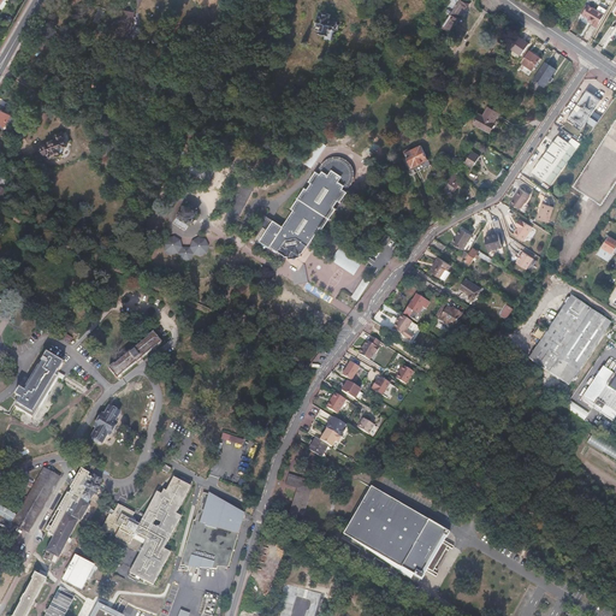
[(460,0),(458,4),(455,9),(445,24),(439,34),(440,35),(444,30),(449,33),(451,28),(451,24),(454,19),(458,22),(462,16),(462,15),(467,6),(468,6),(472,0),(471,0),(460,0)]
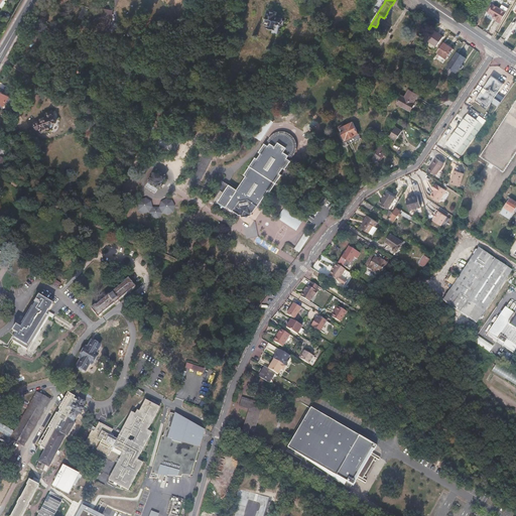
[(493,4),(493,5),(490,3),(486,10),(489,12),(488,13),(494,16),(493,17),(496,19),(495,20),(498,22),(500,23),(507,12),(493,4)]
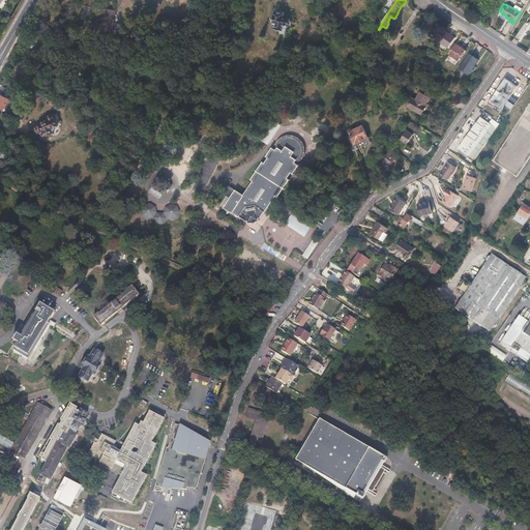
[(391,7),(388,5),(385,9),(387,10),(381,20),(383,21),(391,7)]
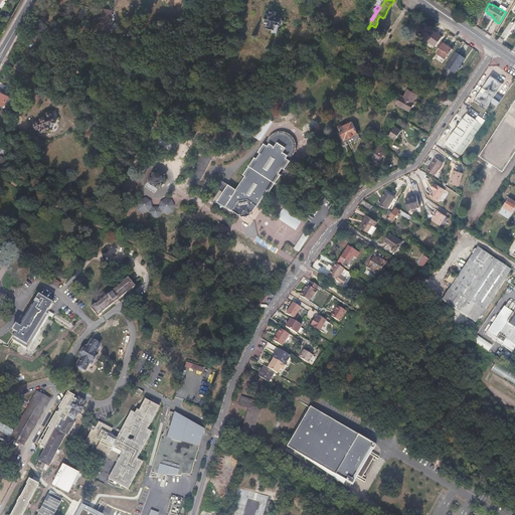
[(113,11),(104,9),(100,29),(109,31),(113,11)]
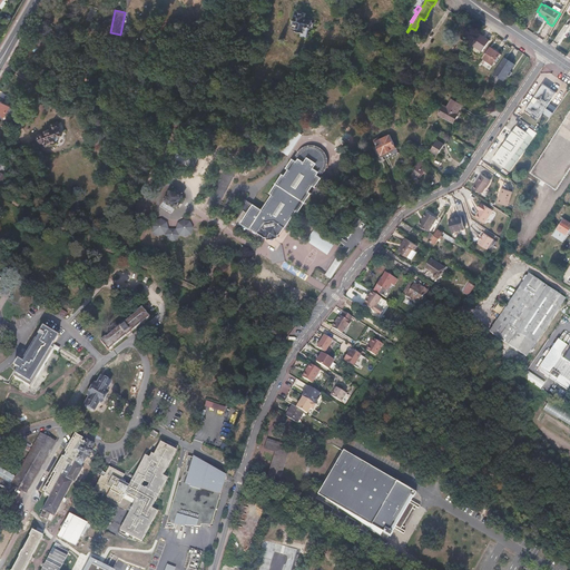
[(294,23),(295,23),(294,27),(297,28),(297,31),(303,32),(302,36),(308,37),(311,28),(312,27),(314,27),(315,22),(313,21),(313,20),(305,18),(306,13),(297,11),(294,23)]
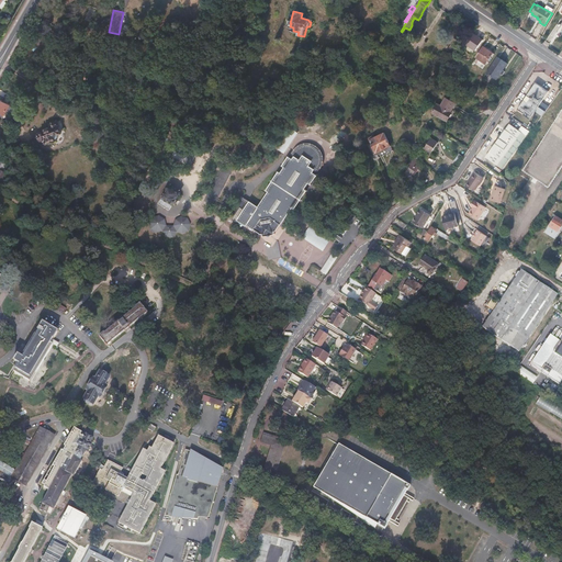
[(54,30),(42,23),(38,30),(51,36),(54,30)]
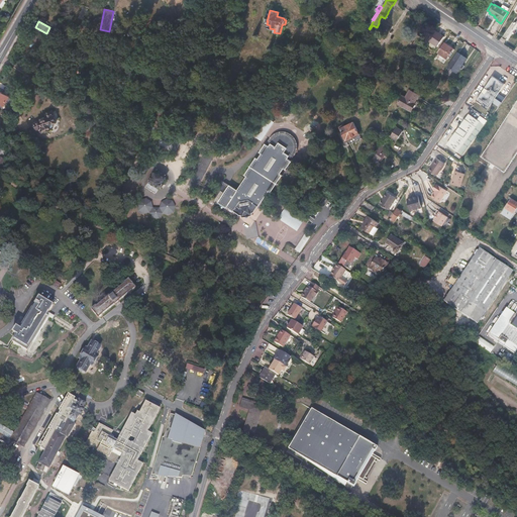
[(370,29),(369,28),(358,43),(364,45),(373,31),(370,29)]
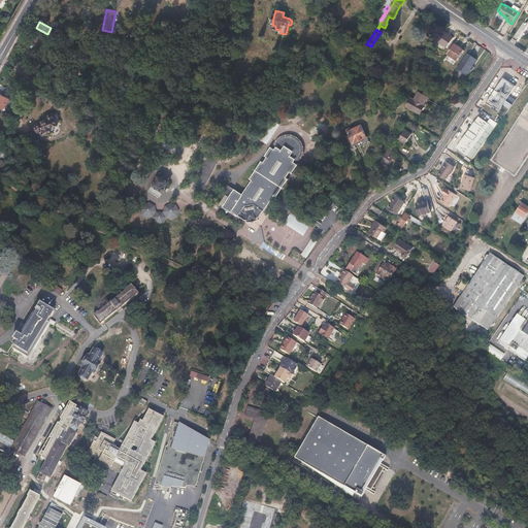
[(453,37),(443,32),(437,42),(447,47),(453,37)]
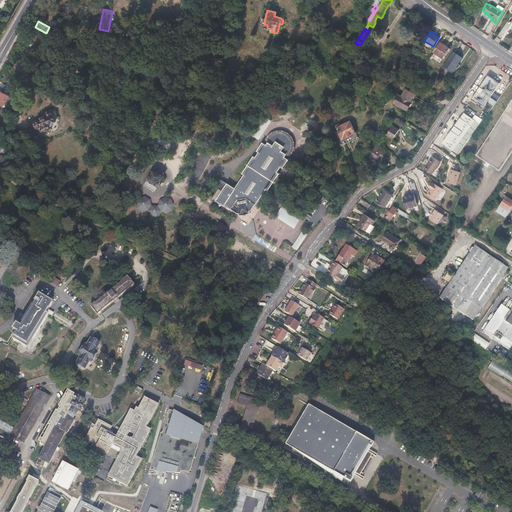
[(450,48),(441,42),(435,51),(443,57),(450,48)]
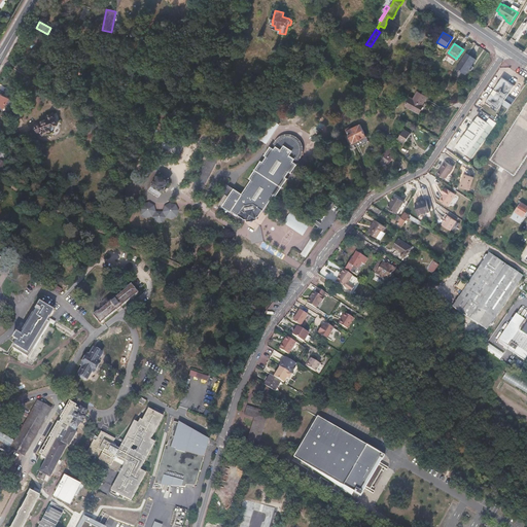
[(467,76),(478,60),(467,54),(457,69),(467,76)]
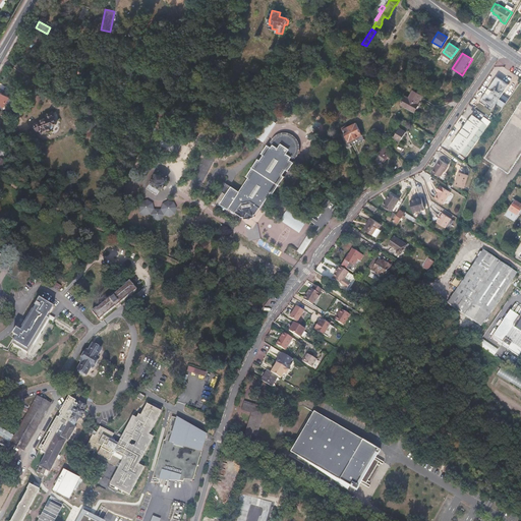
[(47,59),(44,57),(35,72),(38,73),(40,70),(41,70),(46,62),(47,59)]
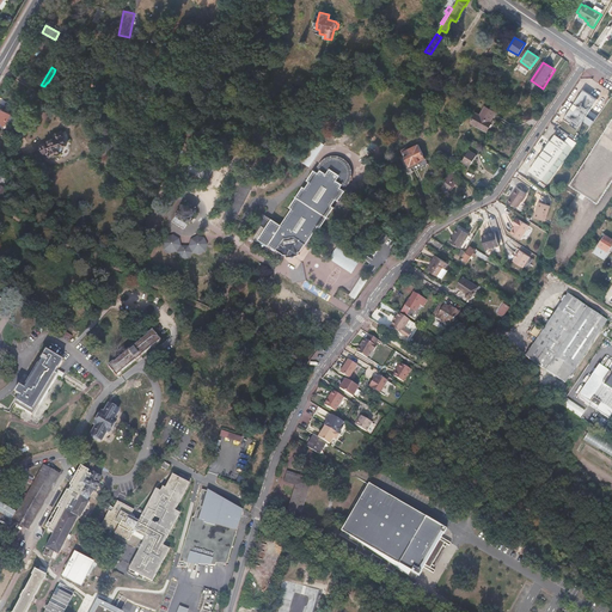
[(598,98),(588,92),(585,89),(563,117),(570,123),(569,124),(575,129),(583,118),(591,124),(594,121),(586,115),(598,98)]
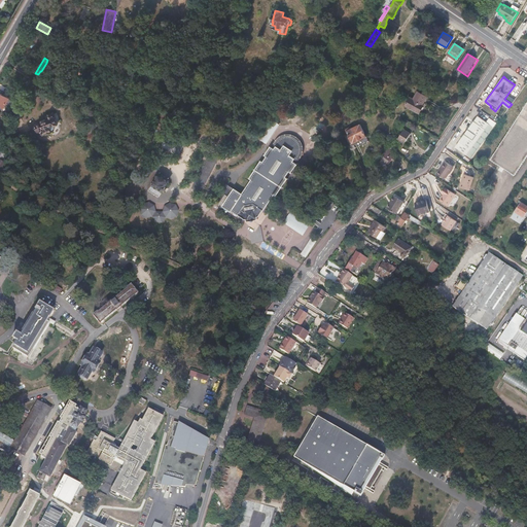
[(362,92),(358,89),(353,95),(357,98),(362,92)]
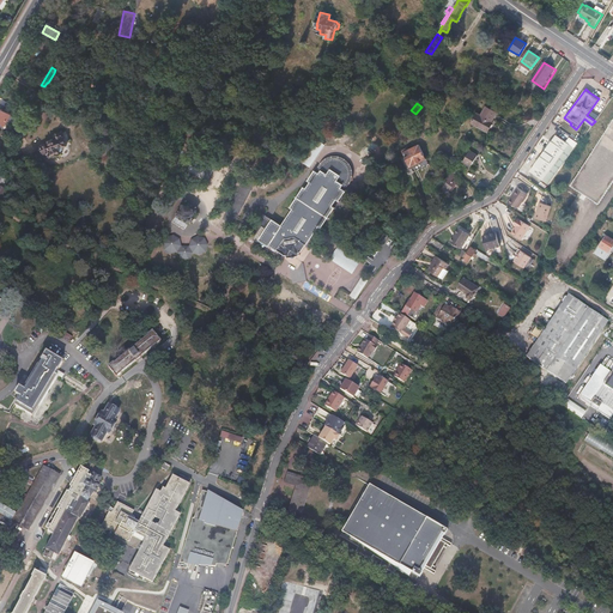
[(481,115),(478,113),(472,125),(490,133),(496,122),(493,121),(498,111),(486,105),(481,115)]
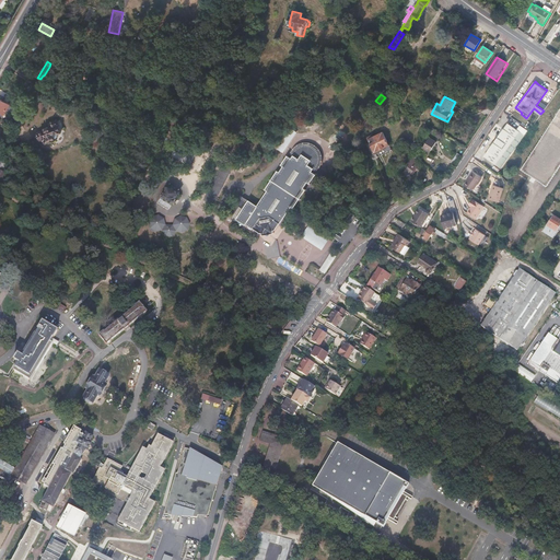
[(10,105),(0,98),(0,112),(9,117),(14,107),(10,105)]
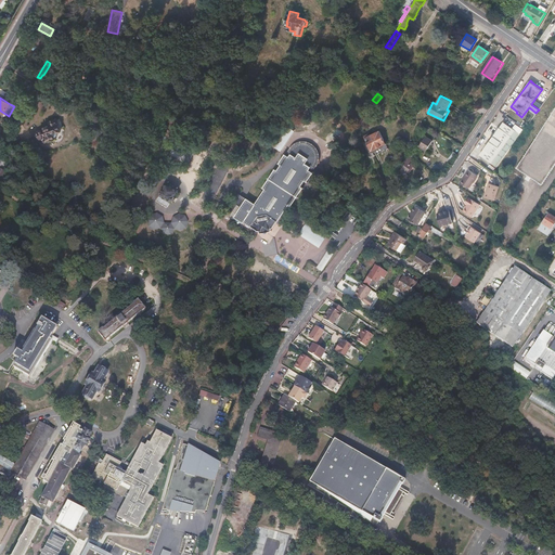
[(554,164),(554,110),(516,169),(541,185),(554,164)]
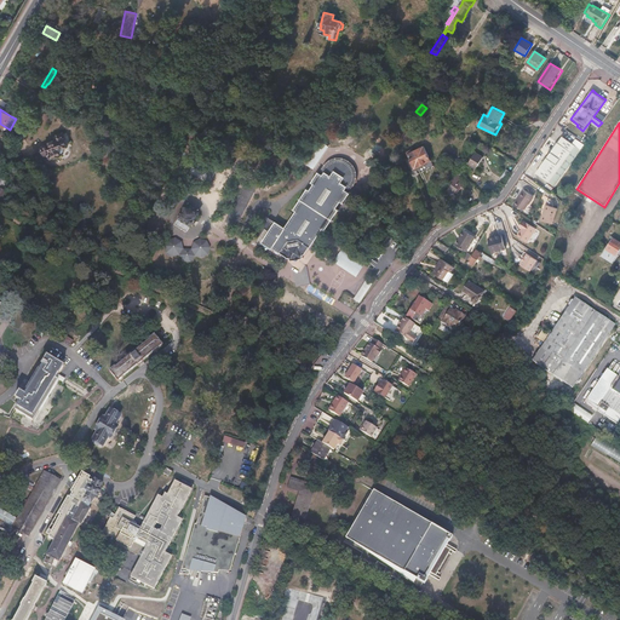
[(293,133),(282,131),(281,139),(292,142),(293,133)]
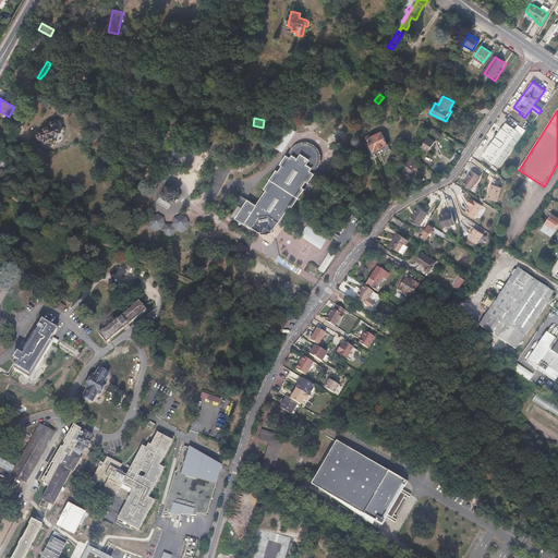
[(47,130),(39,133),(43,140),(44,140),(45,141),(46,142),(47,142),(48,142),(49,142),(50,142),(57,140),(57,138),(58,137),(59,137),(59,136),(59,135),(59,134),(62,133),(57,121),(51,123),(52,124),(50,126),(46,128),(47,130)]
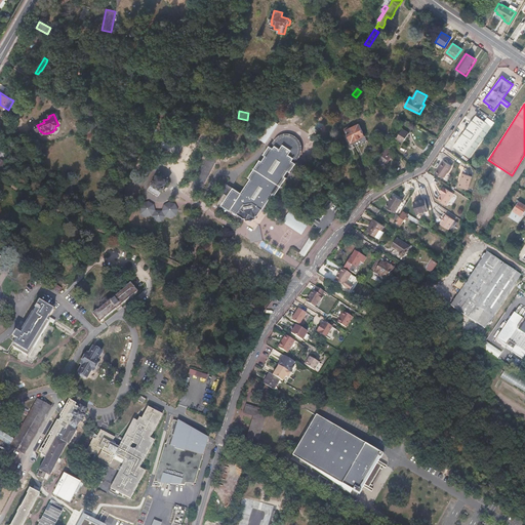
[(486,124),(475,116),(452,147),(463,155),(486,124)]
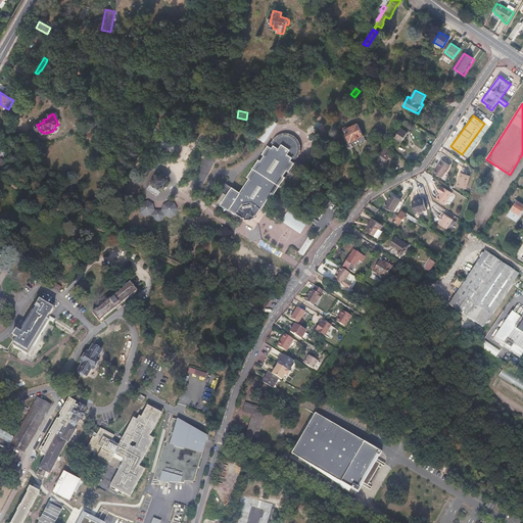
[(178,117),(176,126),(198,133),(201,125),(178,117)]
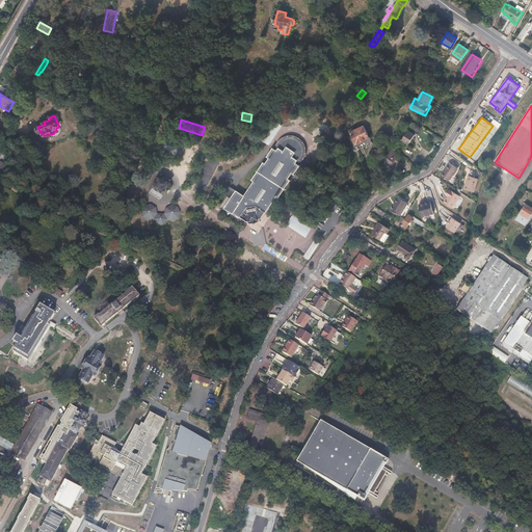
[(275,121),(274,122),(262,140),(270,145),(283,126),(275,121)]
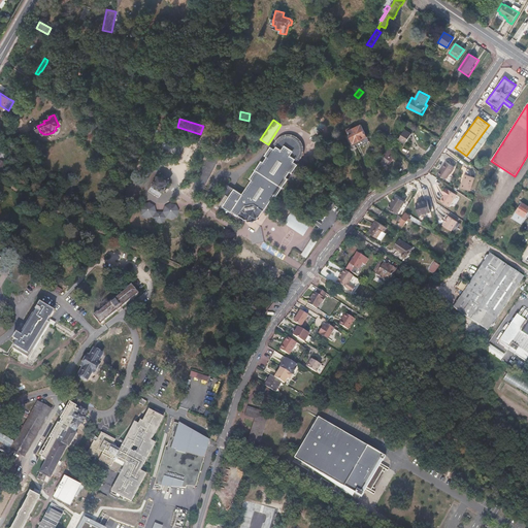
[(370,141),(368,137),(362,125),(353,129),(352,128),(348,130),(350,135),(348,137),(352,145),(355,144),(357,149),(370,141)]
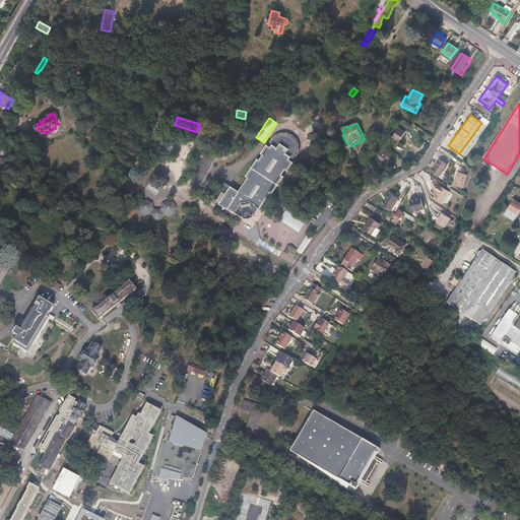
[(405,131),(399,128),(393,138),(399,142),(405,131)]
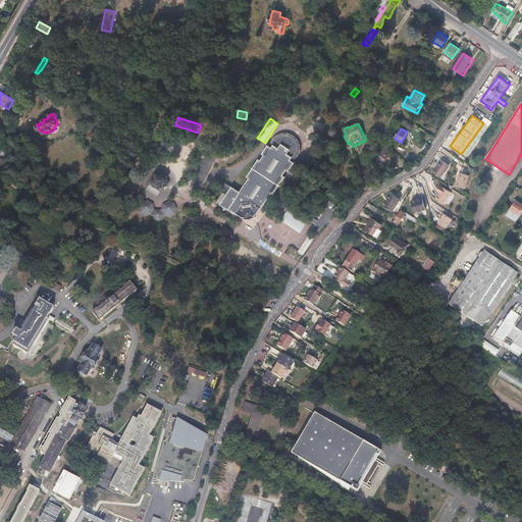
[(260,158),(252,171),(249,175),(251,177),(246,187),(247,192),(242,193),(225,183),(213,201),(242,220),(245,216),(246,216),(248,216),(248,218),(253,217),(259,216),(258,214),(260,213),(273,193),(276,195),(289,176),(285,175),(290,169),(292,171),(298,163),(292,160),(294,157),(297,159),(299,155),(301,150),(301,148),(301,145),(301,143),(300,141),(299,140),(297,138),(295,136),(291,134),(289,134),(286,134),(284,134),(282,134),(280,135),(278,136),(276,138),(274,140),(272,143),(275,145),(273,148),(269,145),(263,153),(265,155),(262,160),(260,158)]
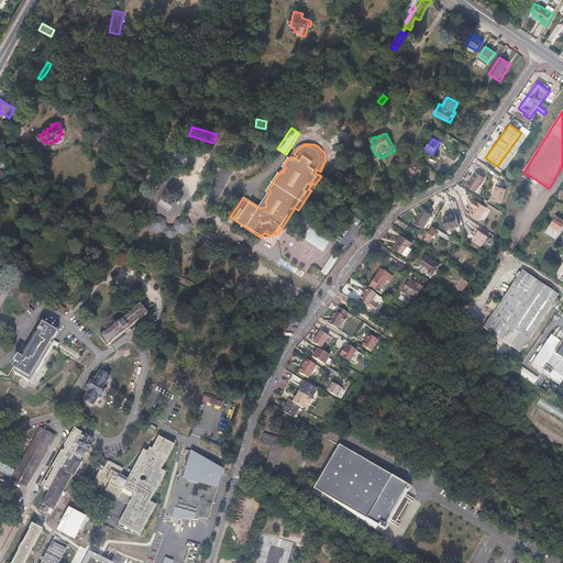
[(179,145),(177,152),(175,159),(195,166),(200,153),(179,145)]
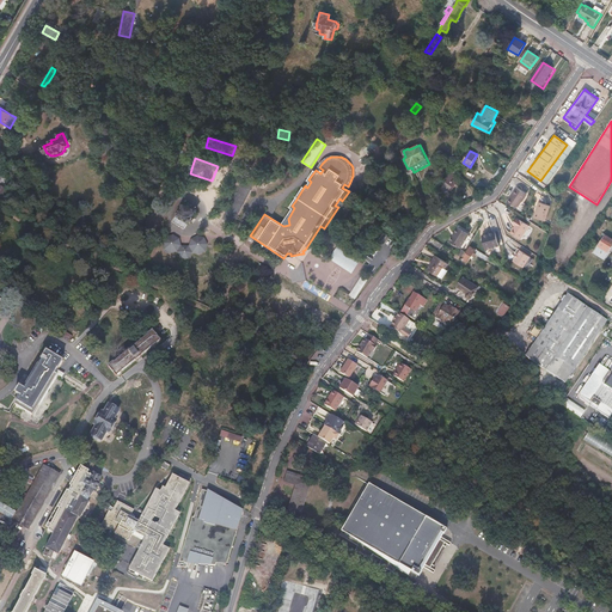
[(448,178),(450,179),(442,190),(448,194),(456,183),(458,185),(460,181),(458,179),(460,176),(453,171),(448,178)]
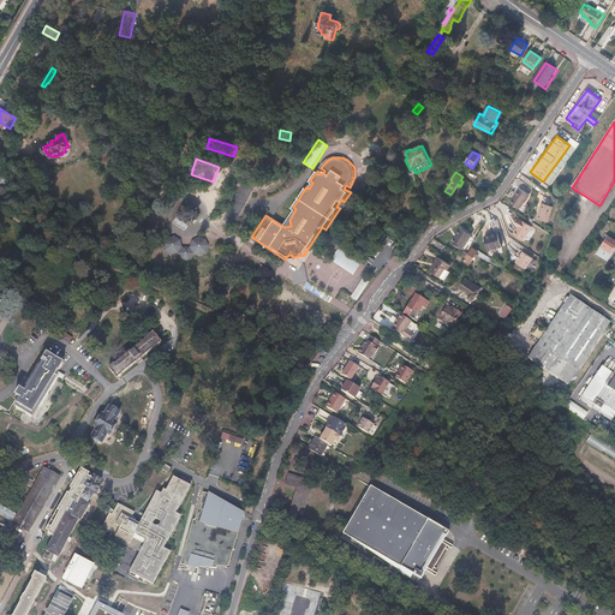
[(5,179),(0,177),(0,184),(3,186),(10,190),(11,186),(4,184),(5,179)]
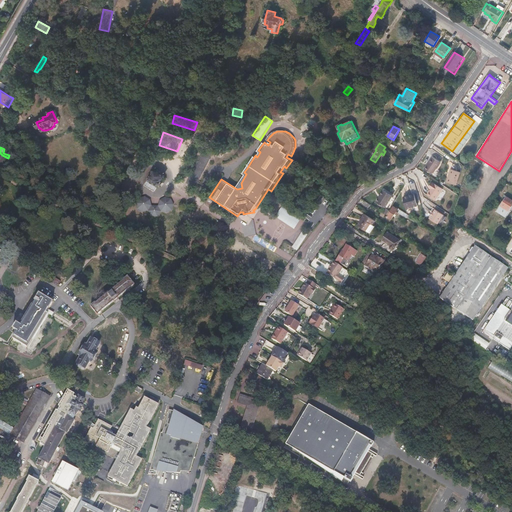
[(440,163),(431,157),(423,170),(432,175),(440,163)]
